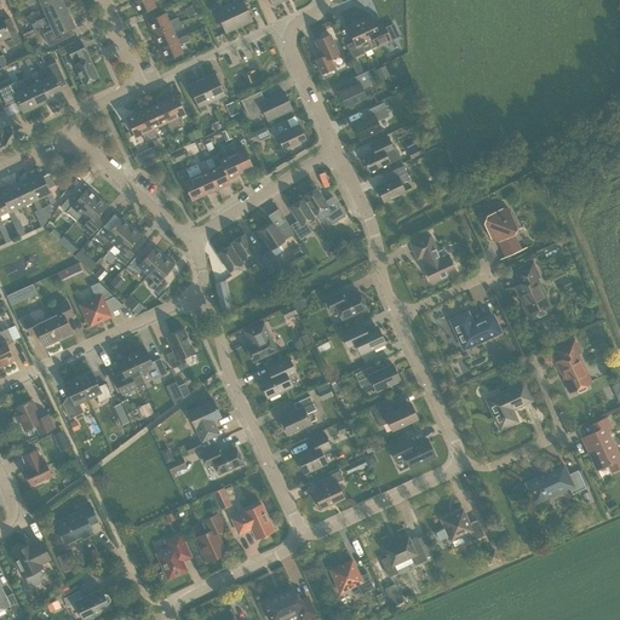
[(50,22),(68,13),(69,15),(69,13),(67,9),(65,9),(62,0),(44,10),(47,17),(32,24),(34,30),(40,27),(50,23),(50,22)]
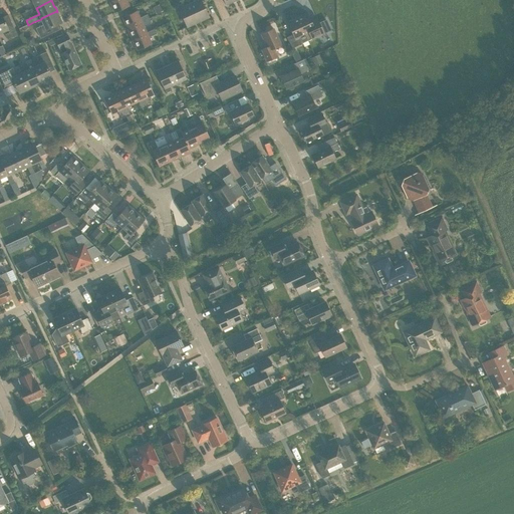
[(113,0),(109,2),(114,13),(130,6),(125,0),(113,0)]
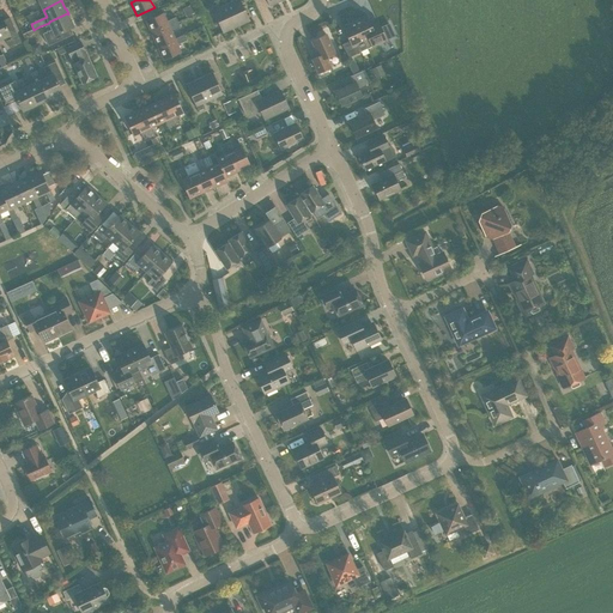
[(231,0),(232,1),(226,5),(236,28),(250,20),(240,0),(231,0)]
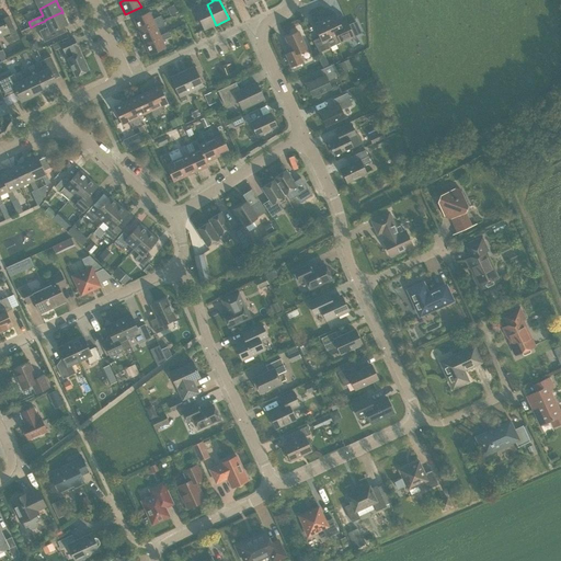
[(207,4),(201,8),(199,3),(193,7),(204,31),(216,25),(207,4)]
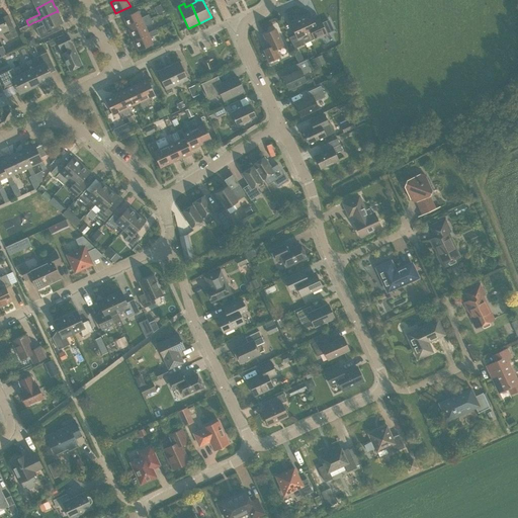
[(41,18),(41,19),(45,25),(36,29),(40,38),(53,33),(50,28),(63,22),(61,18),(60,18),(58,12),(57,11),(41,18)]
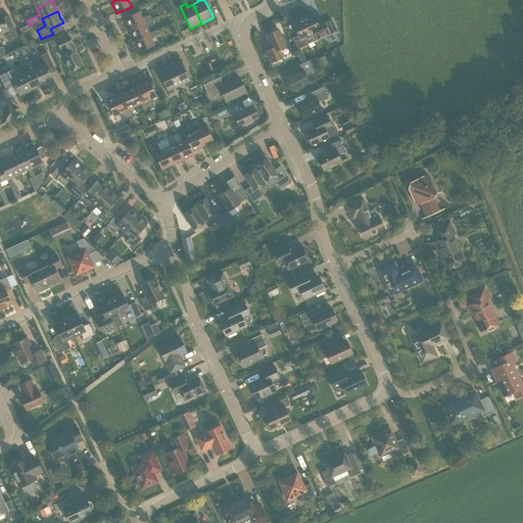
[(125,18),(130,30),(152,19),(150,15),(142,18),(139,11),(125,18)]
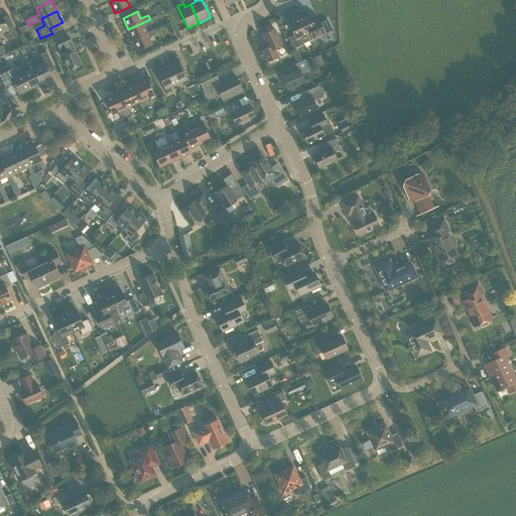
[(0,33),(4,32),(7,40),(17,35),(8,14),(3,17),(1,13),(0,13),(0,33)]
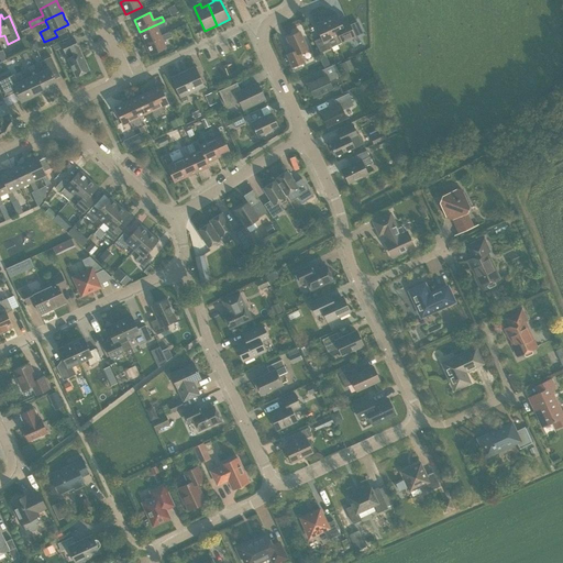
[(343,28),(338,14),(326,20),(338,45),(363,34),(357,22),(343,28)]
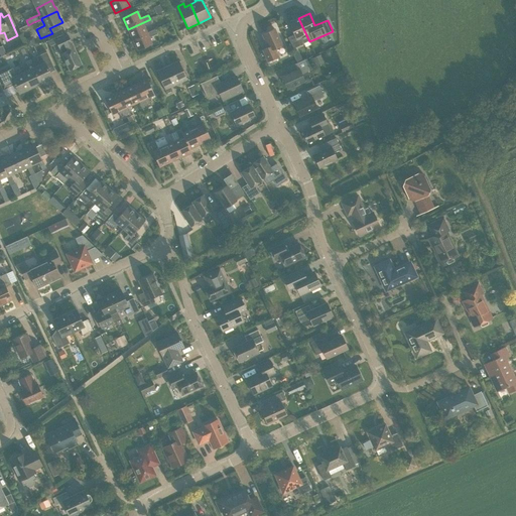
[(309,41),(298,18),(288,23),(294,35),(288,37),(293,49),(309,41)]
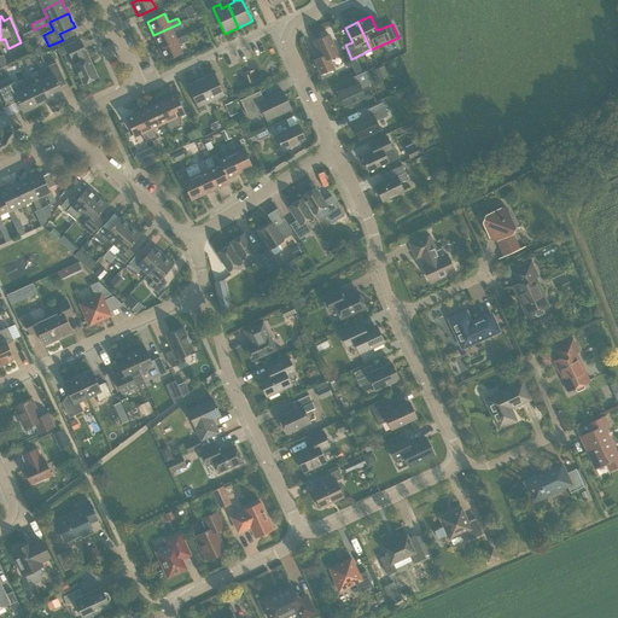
[(176,40),(173,33),(182,28),(180,23),(153,35),(159,47),(176,40)]
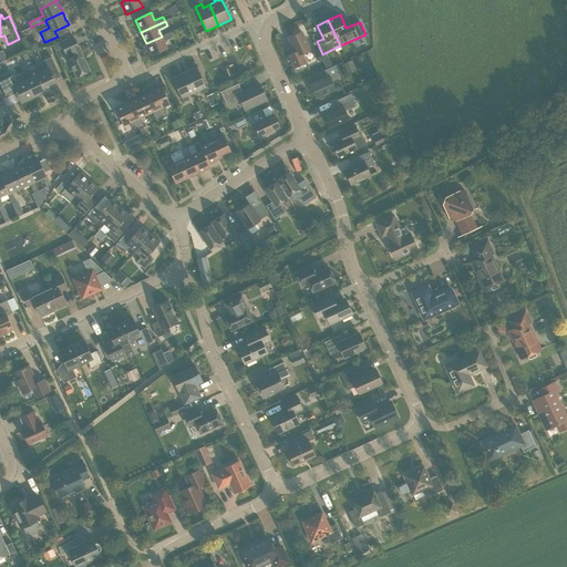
[(75,38),(73,32),(62,37),(64,42),(75,38)]
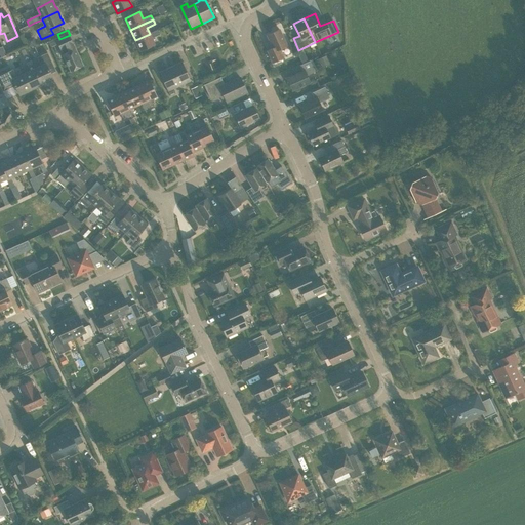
[(159,35),(157,30),(150,34),(135,40),(140,51),(155,45),(152,38),(159,35)]
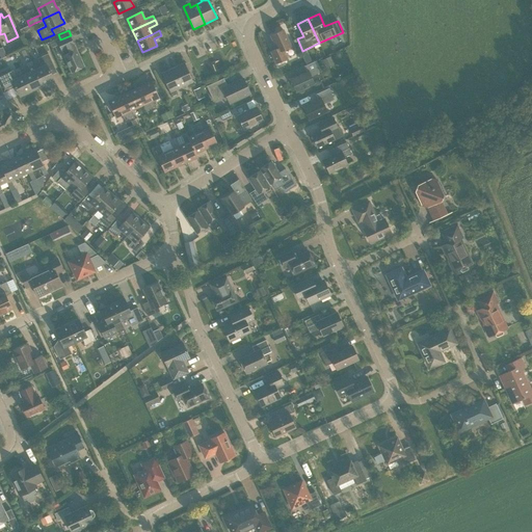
[(287,59),(284,51),(291,47),(283,30),(270,35),(276,49),(270,52),(276,64),(287,59)]
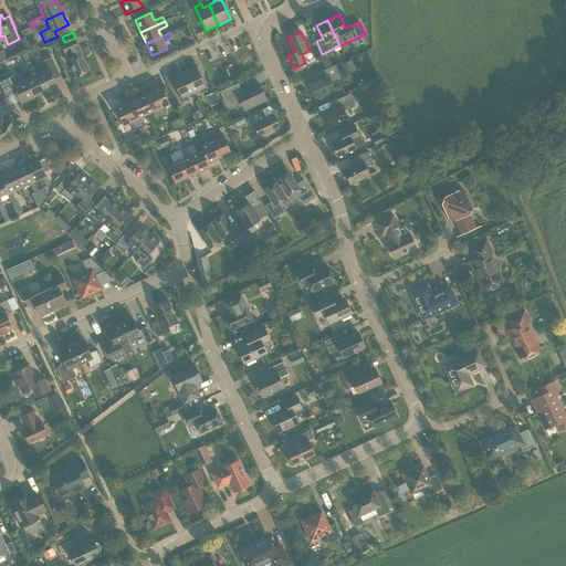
[(81,53),(79,48),(74,39),(61,45),(65,54),(72,51),(75,56),(67,60),(76,77),(90,71),(81,53)]
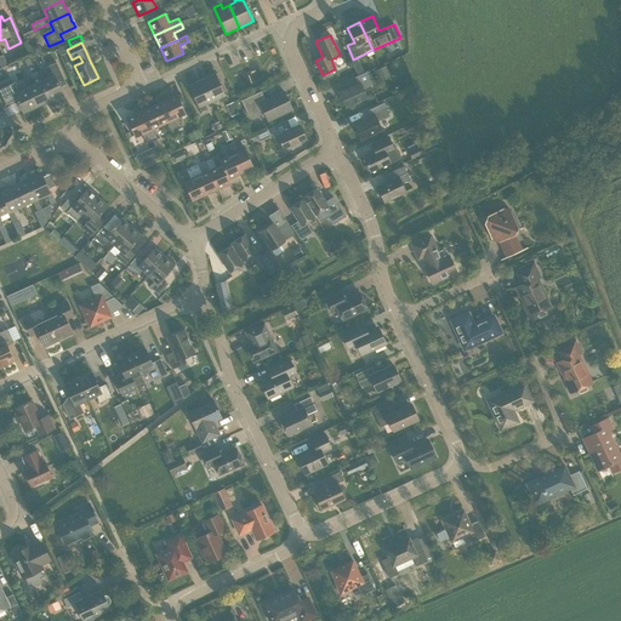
[(377,52),(380,57),(394,52),(392,47),(377,52)]
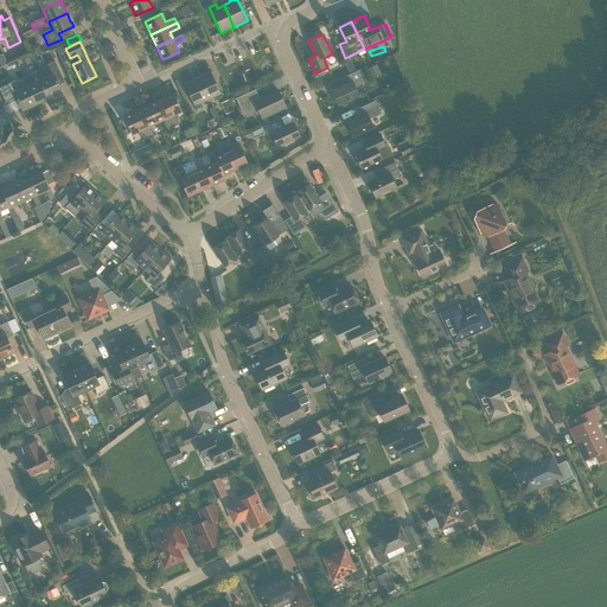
[(40,81),(49,100),(50,100),(49,98),(57,95),(57,96),(63,94),(58,85),(65,83),(56,63),(55,61),(43,66),(44,68),(49,77),(42,81),(40,81)]
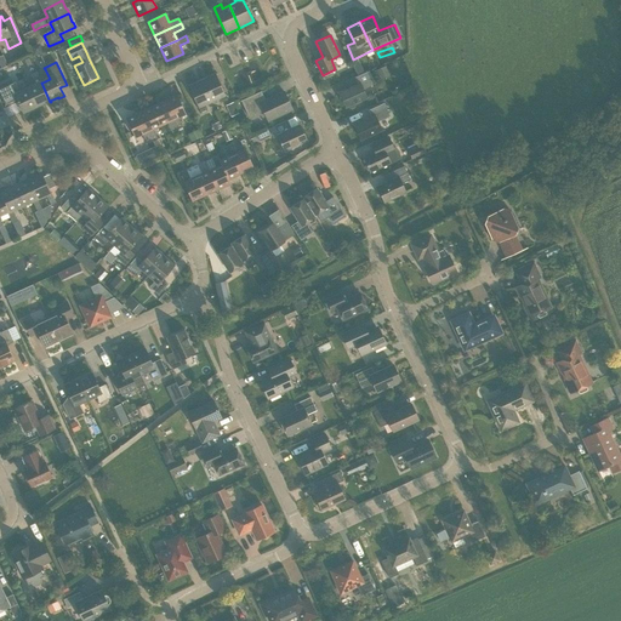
[(376,70),(381,80),(389,77),(385,66),(376,70)]
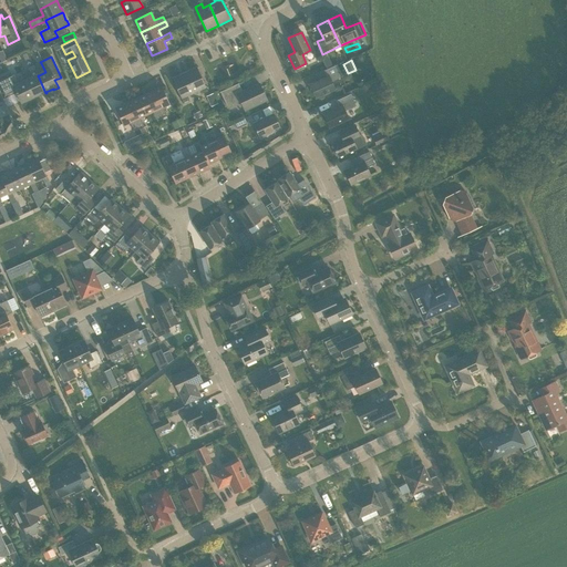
[(41,94),(41,95),(45,93),(38,75),(39,75),(34,66),(33,65),(28,68),(29,69),(33,78),(26,81),(33,98),(41,94)]
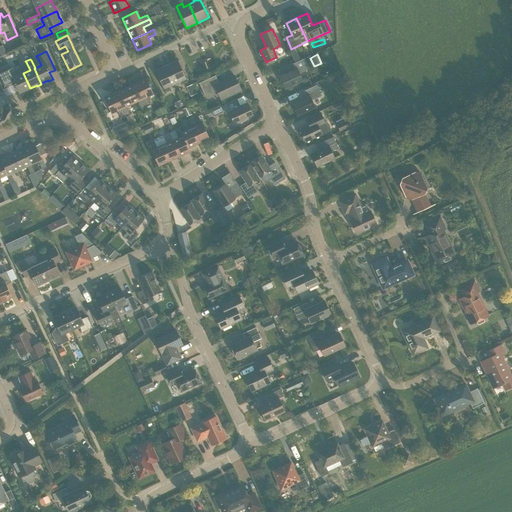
[(304,59),(293,64),(295,70),(280,77),(285,89),(303,81),(299,74),(309,69),(304,59)]
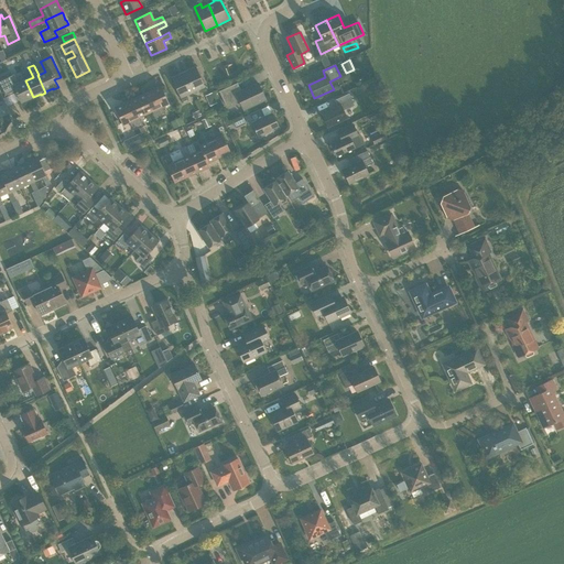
[(207,91),(196,67),(183,73),(193,93),(199,90),(201,94),(207,91)]
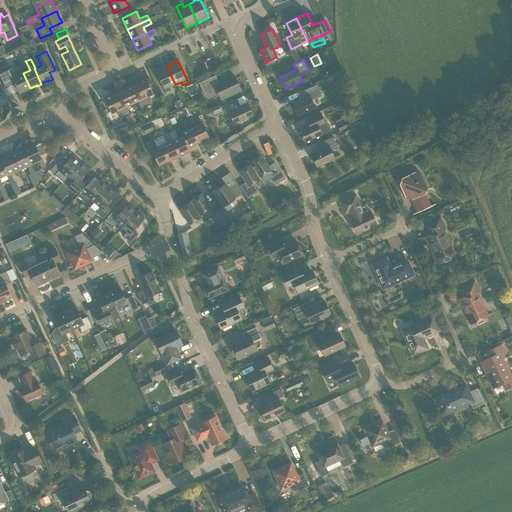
[(19,94),(24,92),(23,91),(30,88),(23,73),(17,76),(12,67),(10,68),(9,65),(0,69),(0,83),(2,89),(15,84),(19,94)]
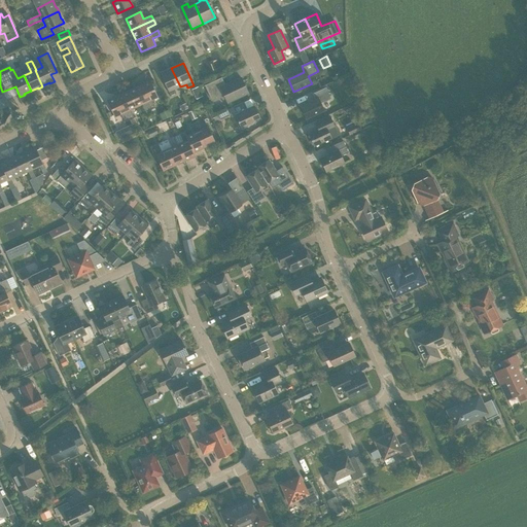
[(171,68),(160,73),(170,96),(176,93),(174,90),(180,86),(171,68)]
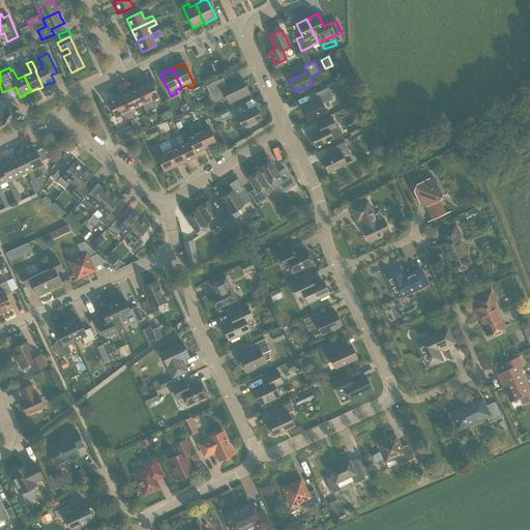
[(227,86),(223,79),(206,86),(212,100),(225,94),(229,104),(249,94),(242,79),(227,86)]
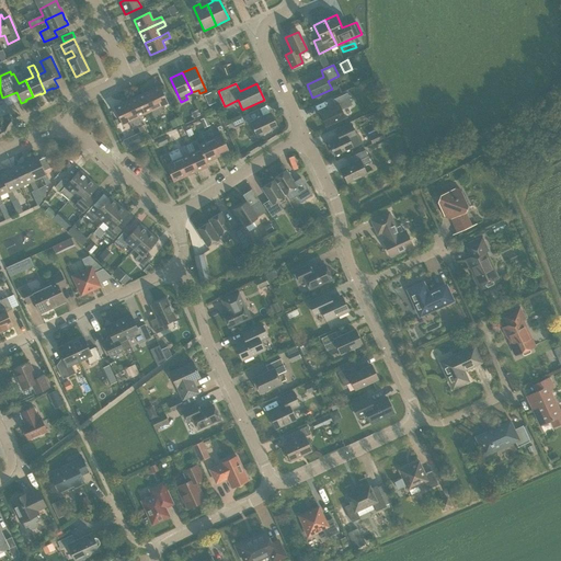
[(168,104),(160,87),(148,91),(160,117),(165,115),(161,106),(168,104)]
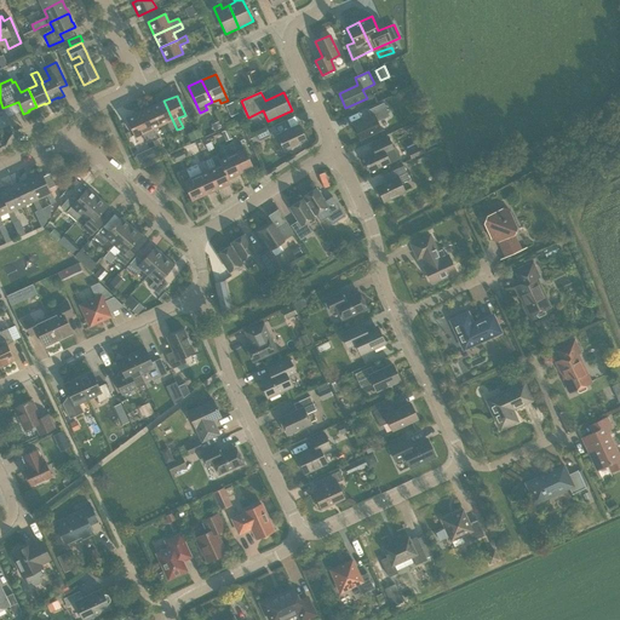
[(177,130),(164,101),(151,107),(160,126),(167,124),(172,132),(177,130)]
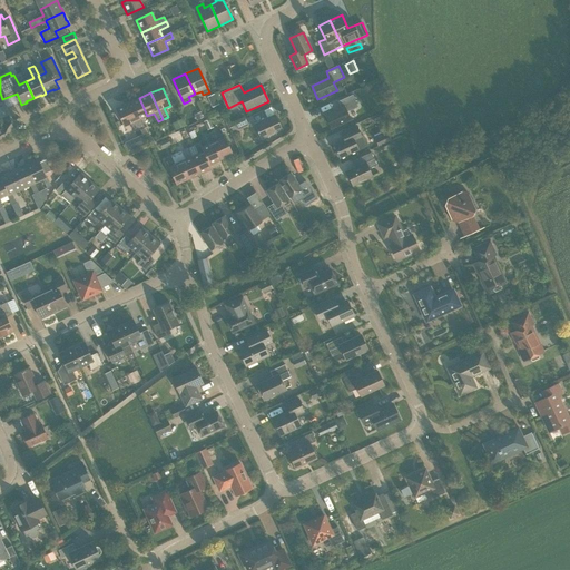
[(207,97),(212,107),(219,104),(214,94),(207,97)]
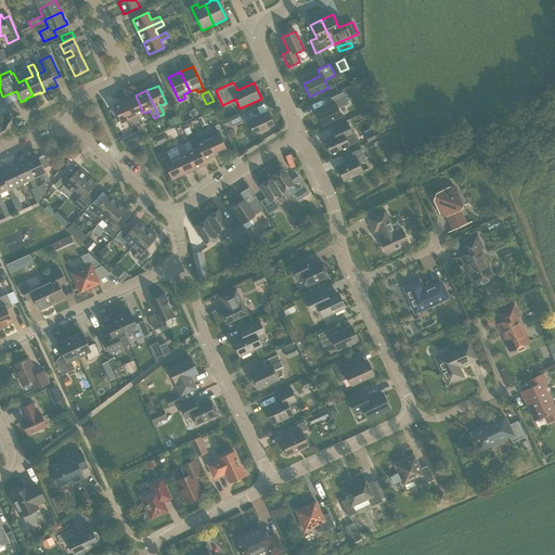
[(344,92),(330,99),(332,105),(317,113),(323,126),(341,117),(337,110),(349,104),(344,92)]
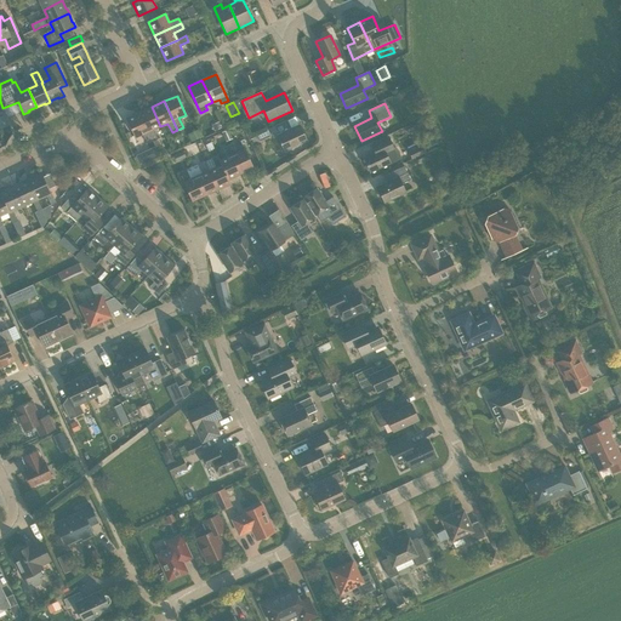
[(152,107),(140,113),(153,142),(158,140),(154,130),(160,126),(152,107)]
